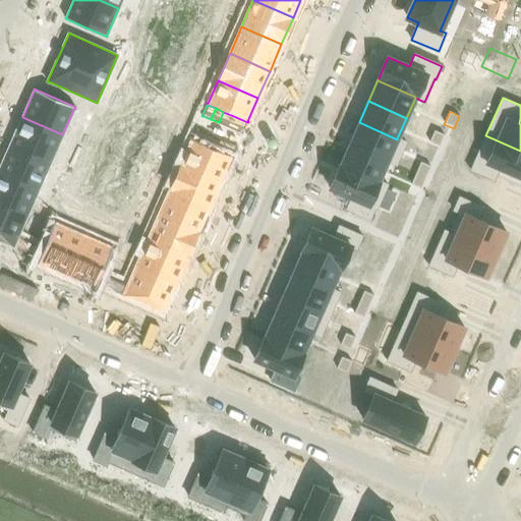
[(223,112),(219,122),(226,126),(231,115),(223,112)]
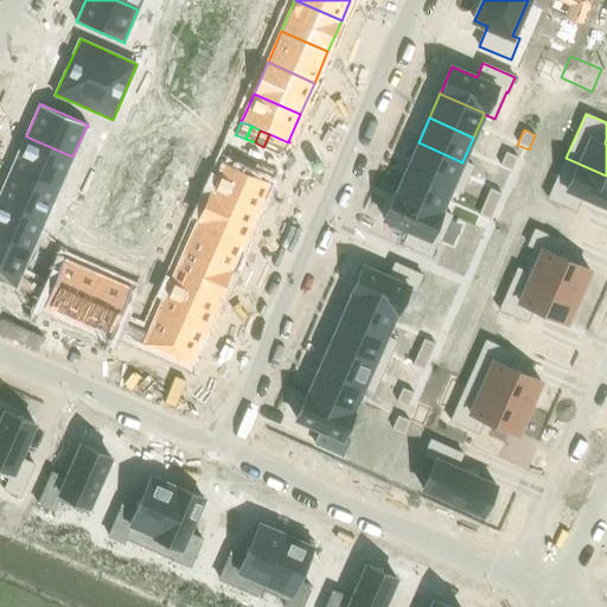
[(269,134),(263,147),(272,151),(278,138),(269,134)]
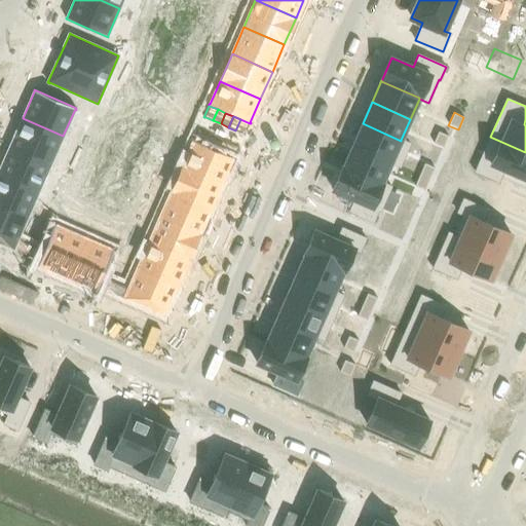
[(23,118),(9,149),(49,166),(63,136),(23,118)]
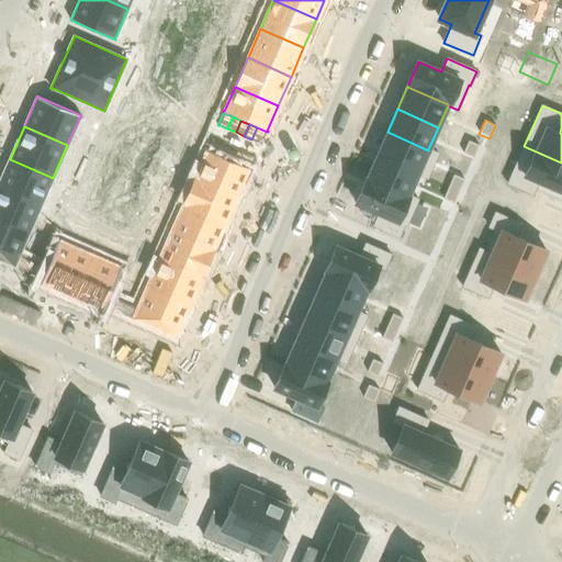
[(257,127),(251,139),(260,143),(260,144),(261,144),(267,132),(257,127)]
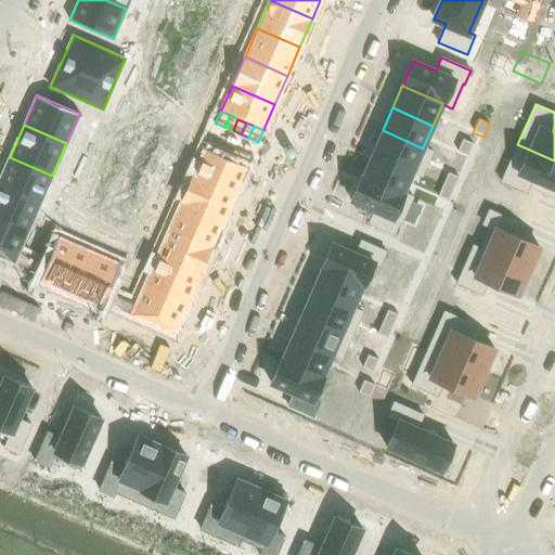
[(383,130),(373,153),(413,171),(412,171),(422,176),(433,152),(423,147),(423,149),(383,130)]
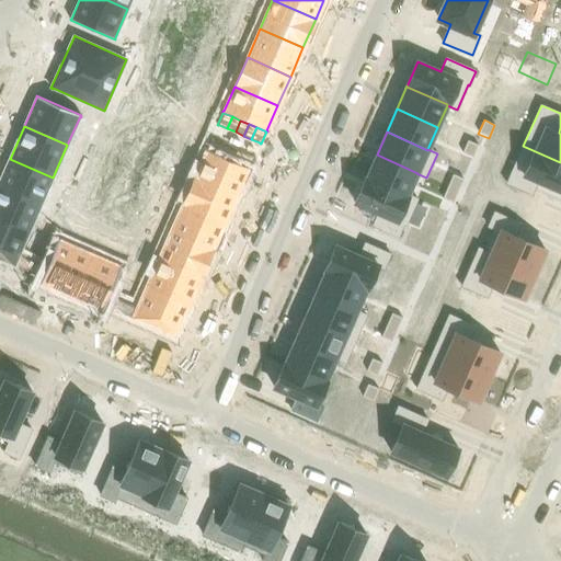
[(213,137),(207,149),(216,153),(221,141),(213,138),(214,138),(213,137)]
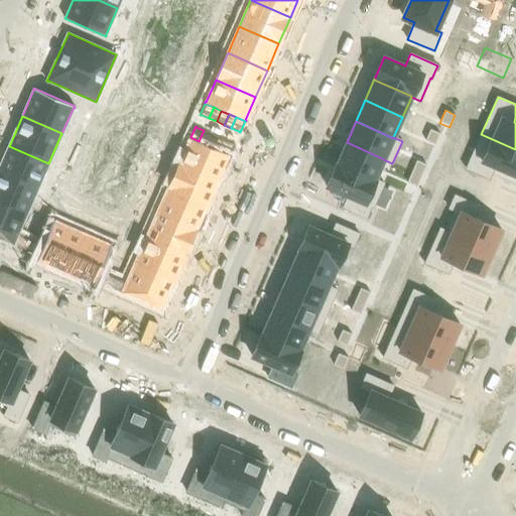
[(430,129),(425,142),(434,146),(440,133),(430,129)]
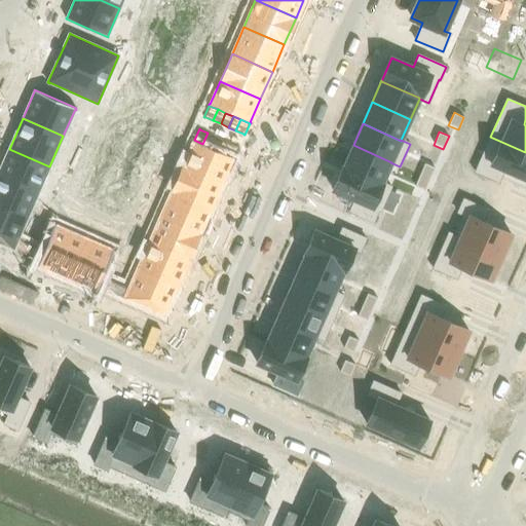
[(208,133),(202,144),(211,147),(215,137),(208,133)]
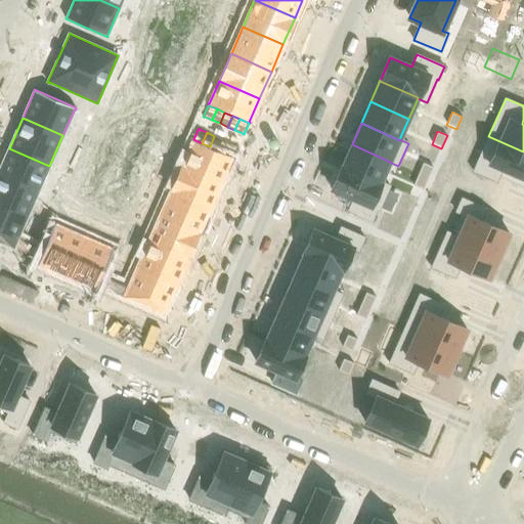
[(214,136),(210,146),(217,150),(222,139),(214,136)]
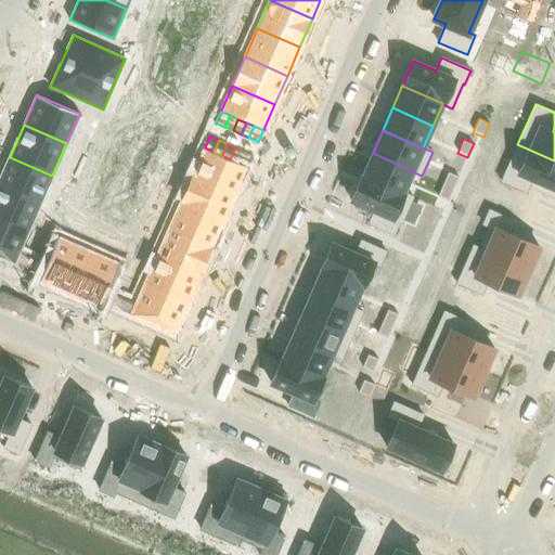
[(554,160),(517,144),(501,181),(526,192),(532,179),(554,189),(554,160)]
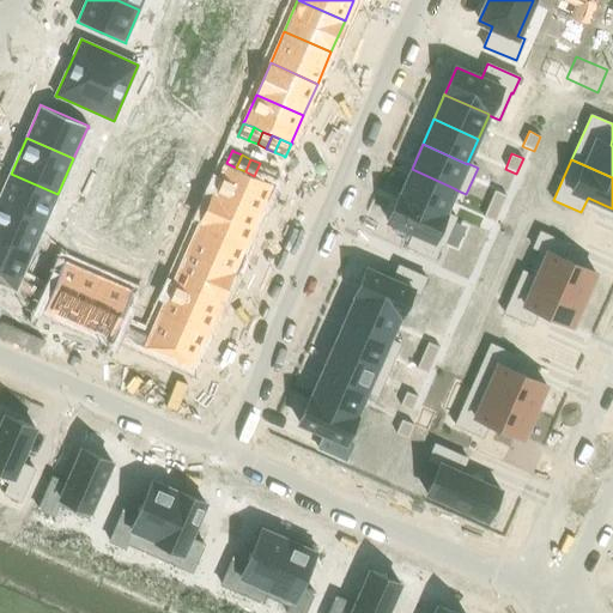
[(225,164),(213,192),(260,212),(272,186),(273,186),(274,184),(273,184),(262,180),(254,176),(246,171),(236,168),(226,163),(225,163),(224,164),(225,164)]
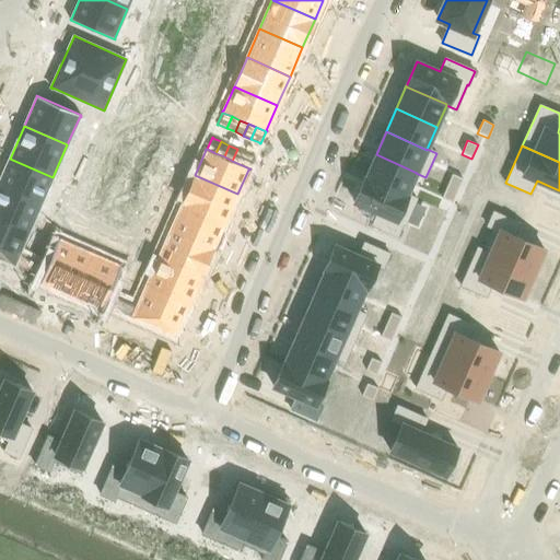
[(237,149),(232,161),(240,164),(245,152),(237,149)]
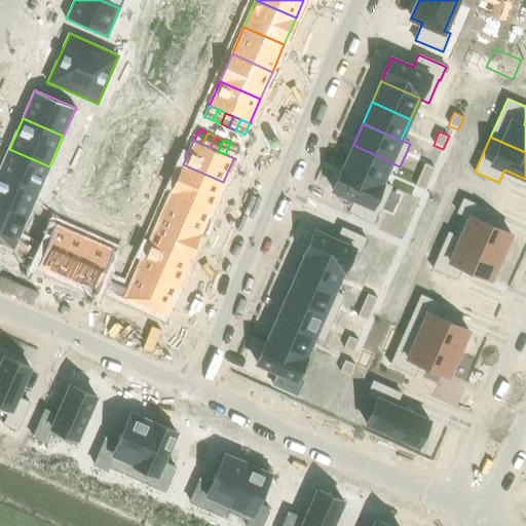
[(230,143),(225,154),(234,158),(239,146),(238,146),(230,143)]
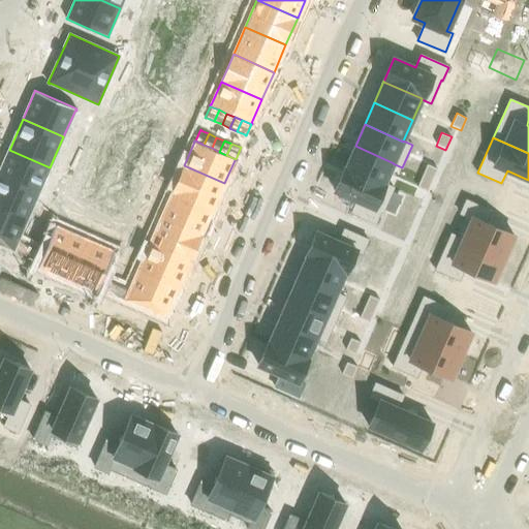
[(355,146),(345,167),(383,185),(384,183),(393,163),(394,163),(355,146)]
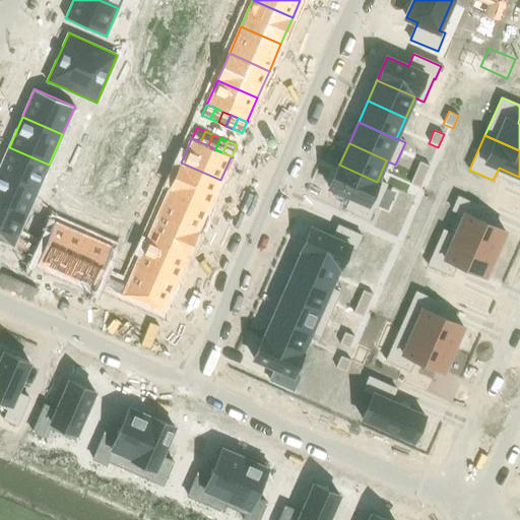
[(9,147),(0,167),(0,175),(38,191),(49,165),(9,147)]
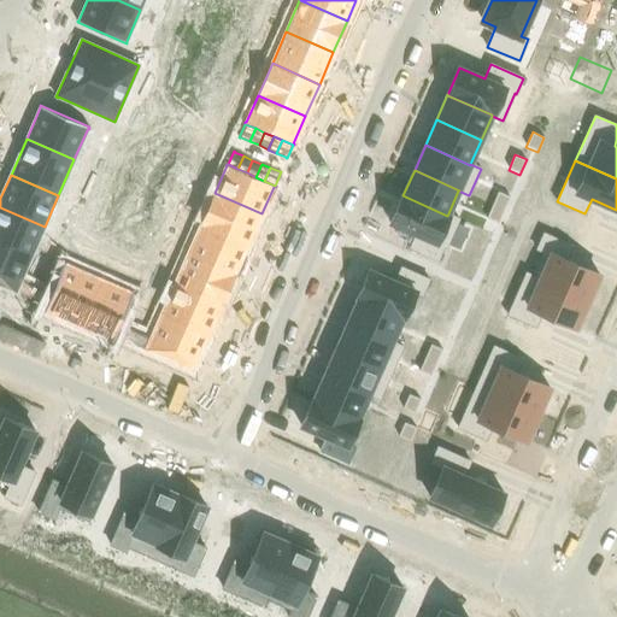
[(499,192),(493,205),(504,210),(510,197),(499,192)]
